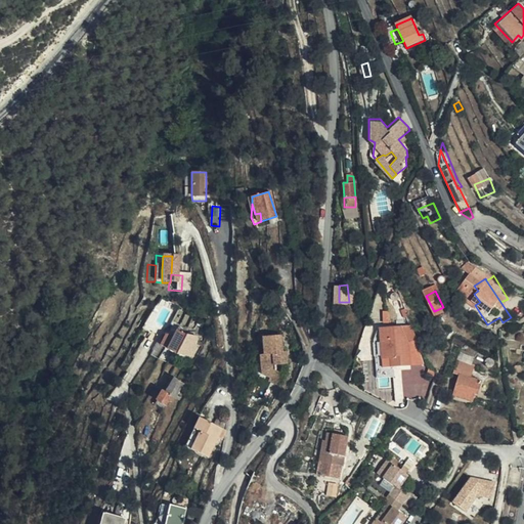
[(443,307),(434,311),(437,317),(446,313),(443,307)]
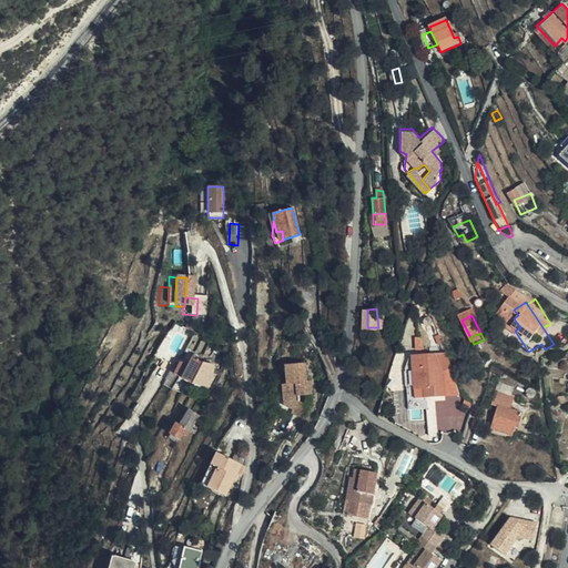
[(190,362),(181,378),(186,382),(192,384),(209,387),(213,364),(200,362),(192,357),(190,362)]
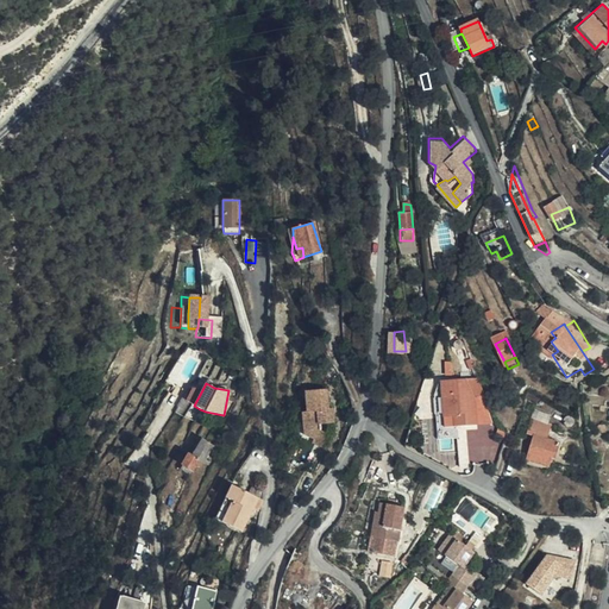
[(320,385),(300,389),(303,409),(299,410),(302,433),(314,438),(318,428),(325,431),(324,421),(331,420),(330,412),(325,412),(324,407),(320,385)]
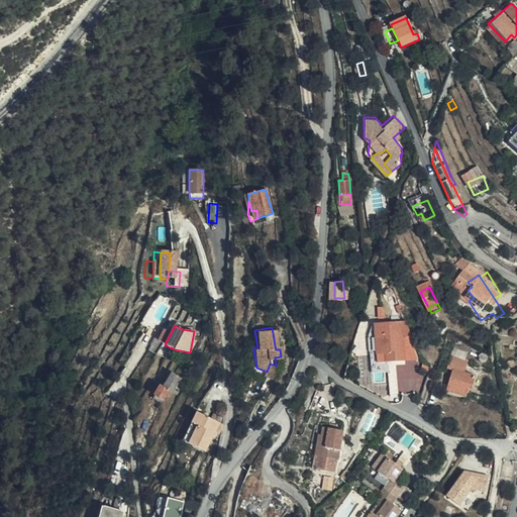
[(153,338),(165,344),(173,329),(164,329),(160,336),(156,334),(153,338)]
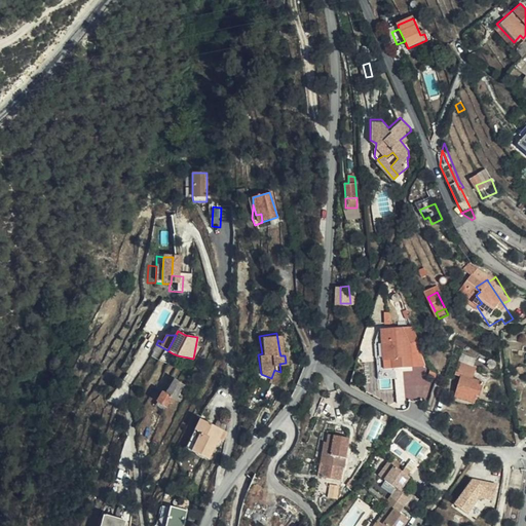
[(386,343),(388,361),(415,358),(412,340),(386,343)]
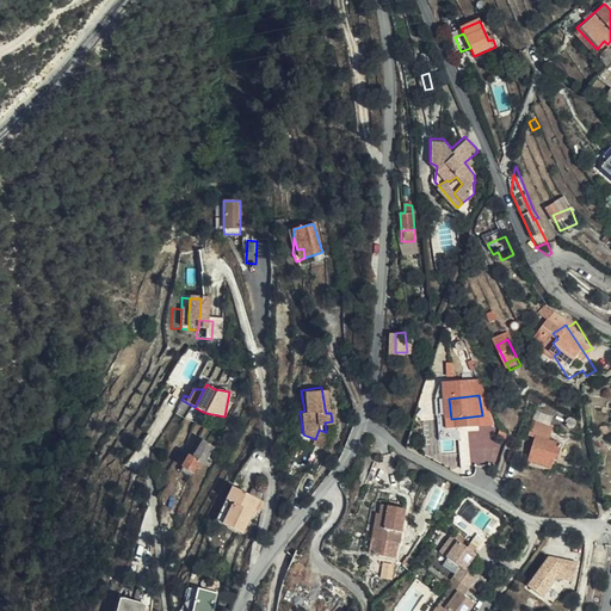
[(189,417),(195,407),(181,400),(177,411),(189,417)]
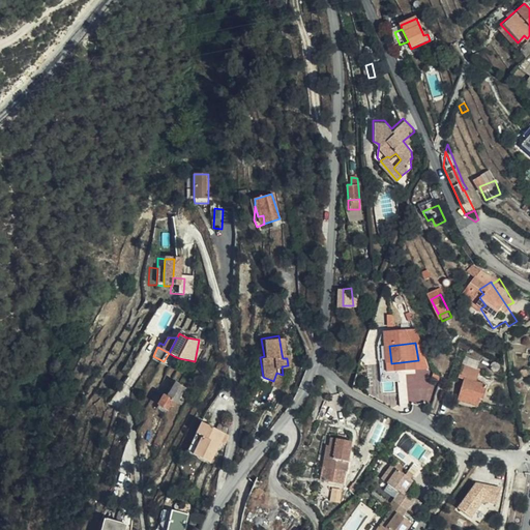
[(466,364),(465,375),(480,377),(481,367),(466,364)]
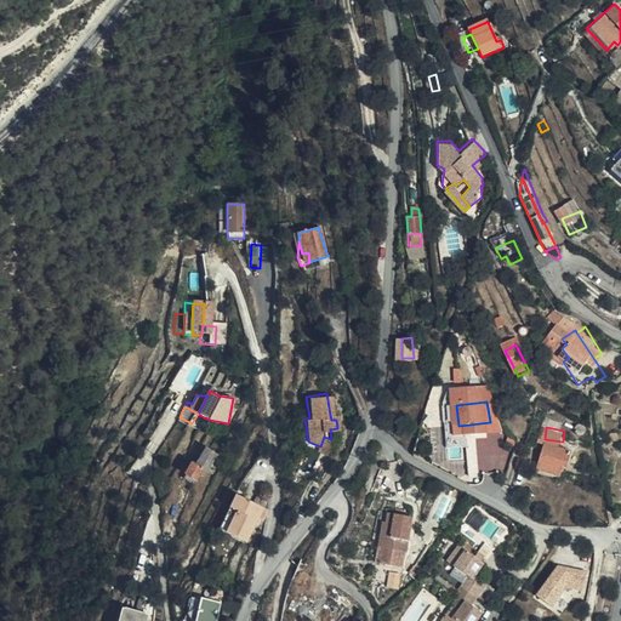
[(331,439),(324,437),(320,446),(318,451),(328,454),(334,440),(331,439)]
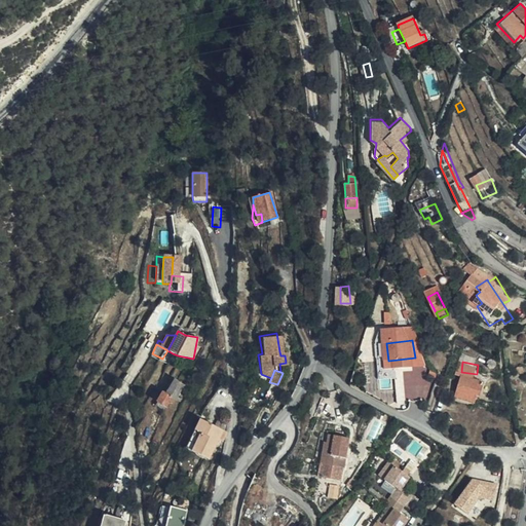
[(118,386),(123,389),(132,377),(126,374),(118,386)]
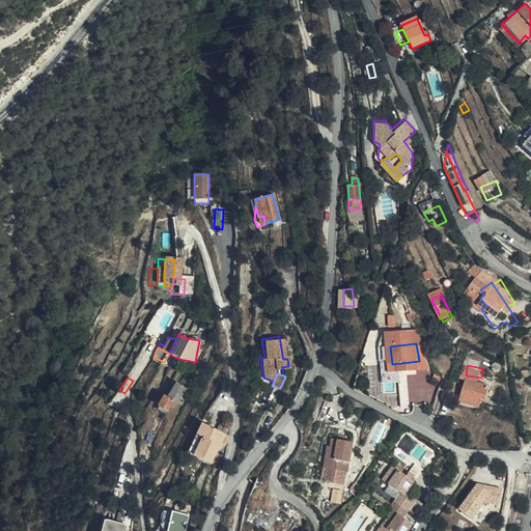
[(473,379),(472,386),(470,401),(490,403),(490,397),(493,397),(495,382),(473,379)]
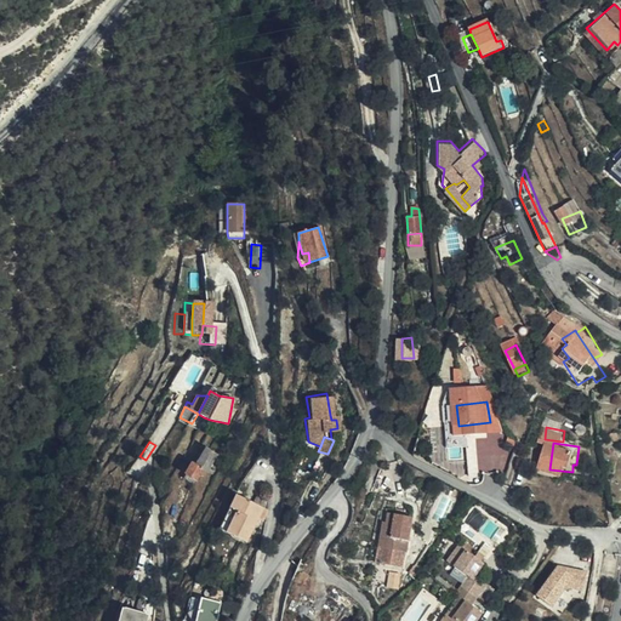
[(206,473),(212,465),(217,455),(205,448),(195,465),(192,462),(184,474),(197,482),(200,476),(204,478),(206,473)]
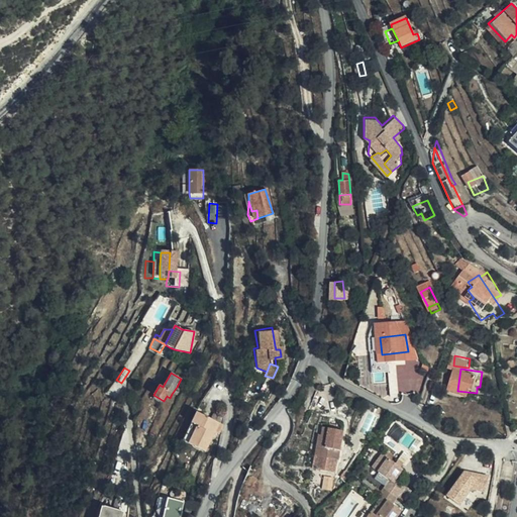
[(181,389),(177,387),(172,394),(177,396),(181,389)]
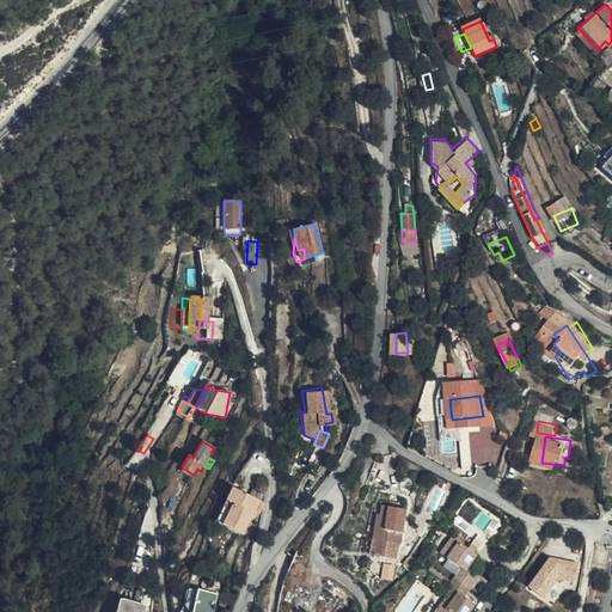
[(255,512),(261,501),(232,488),(215,521),(243,534),(255,512)]
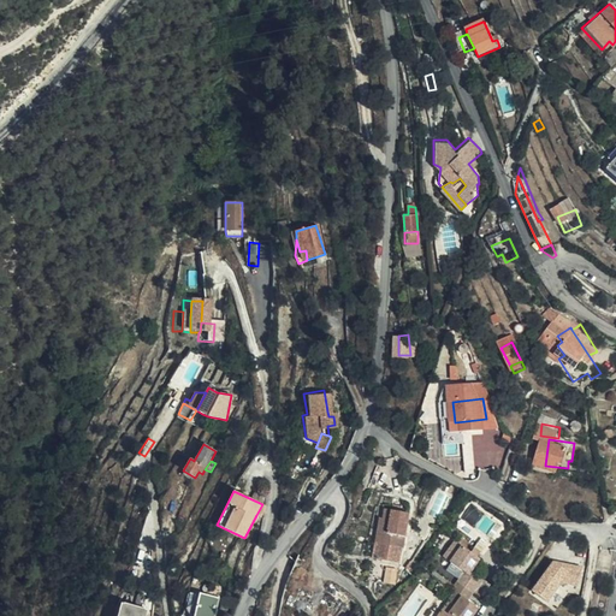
[(266,507),(262,504),(256,515),(261,517),(266,507)]
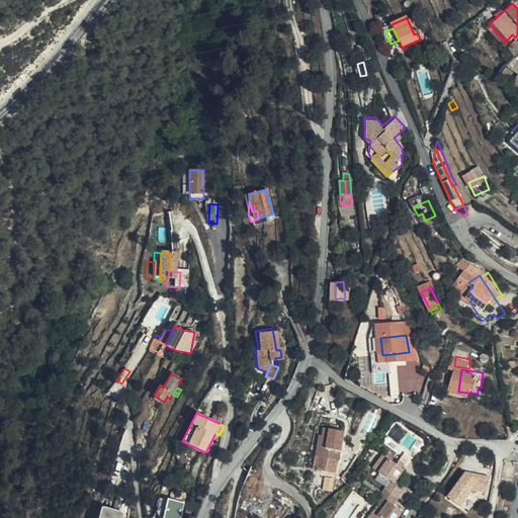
[(324,428),(322,437),(324,438),(320,457),(338,460),(339,460),(344,433),(324,428)]
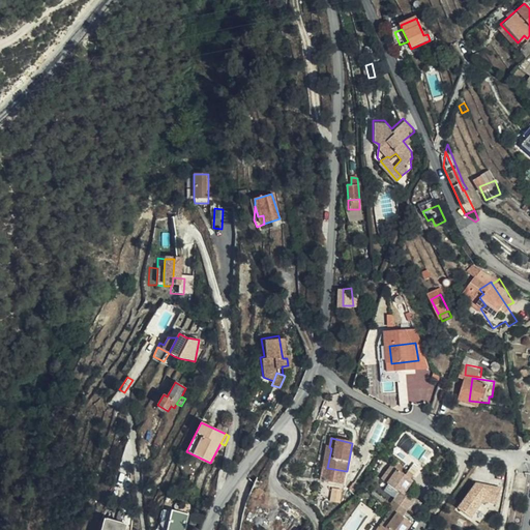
[(416,440),(409,450),(419,458),(427,448),(416,440)]
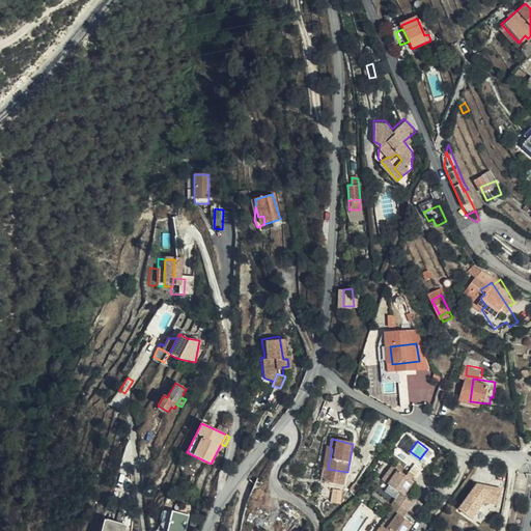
[(332,449),(330,448),(327,448),(323,468),(328,469),(332,449)]
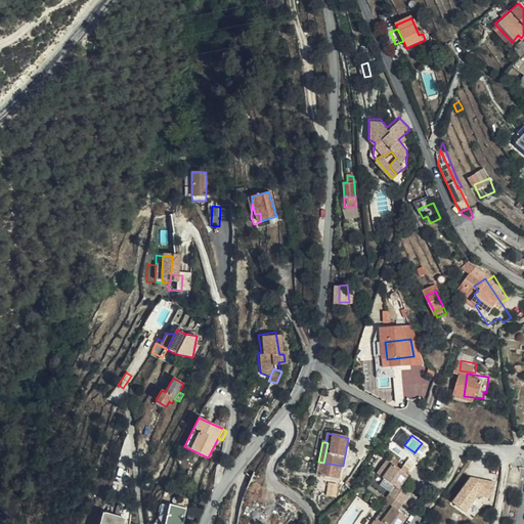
[(388,461),(395,466),(399,462),(391,455),(388,461)]
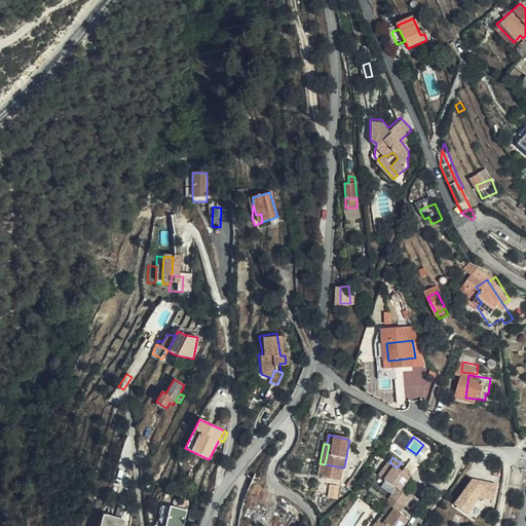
[(410,477),(408,475),(402,472),(397,467),(389,462),(388,461),(378,476),(396,488),(385,503),(387,505),(382,514),(387,518),(381,525),(404,525),(409,519),(401,513),(413,494),(404,487),(410,477)]
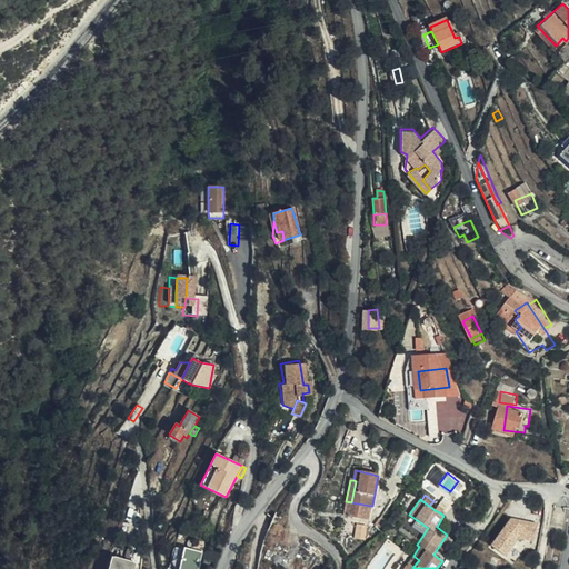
[(351,502),(346,501),(343,517),(368,521),(371,506),(351,502)]
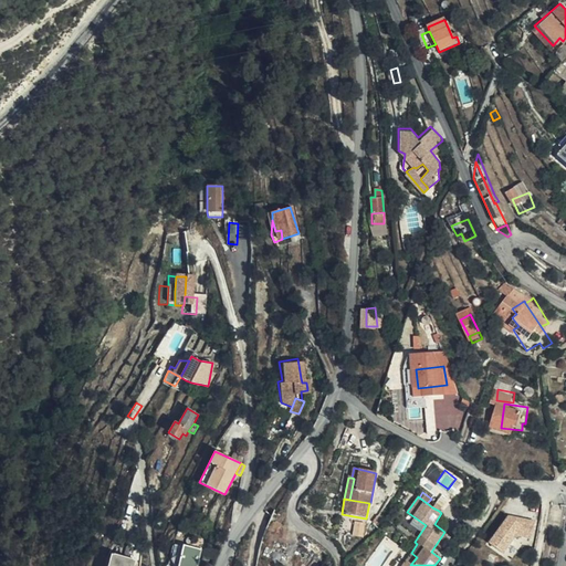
[(532,538),(536,520),(502,512),(493,551),(517,556),(522,536),(532,538)]
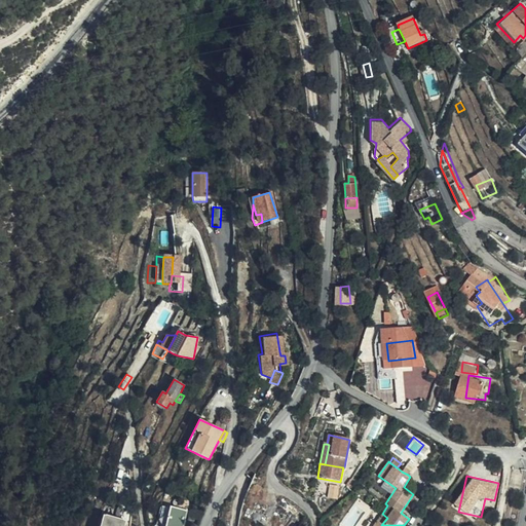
[(164,525),(170,506),(164,504),(159,524),(164,525)]
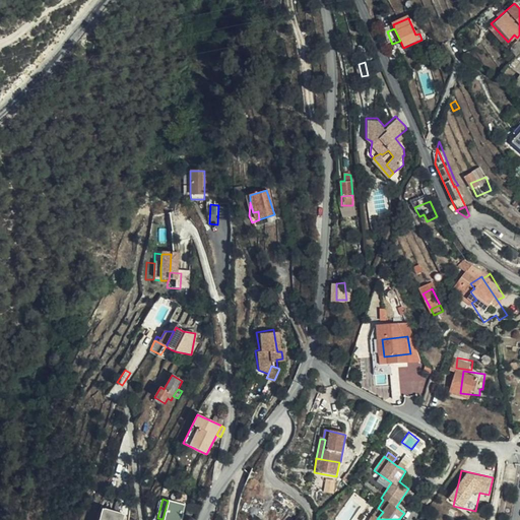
[(181,519),(185,505),(168,501),(163,519),(161,519),(181,519)]
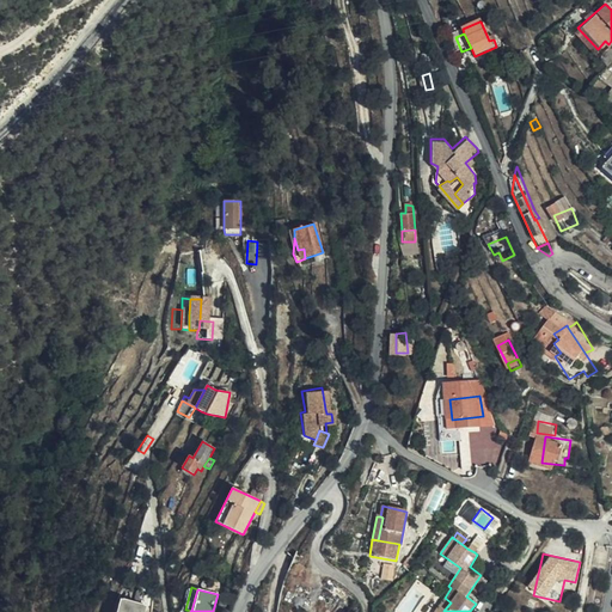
[(434,611),(444,611),(451,603),(445,598),(434,611)]
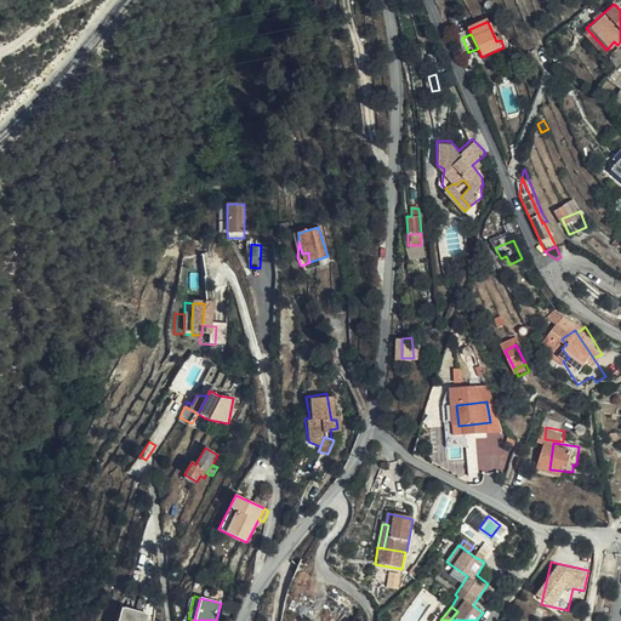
[(118,620),(146,620),(147,615),(121,608),(118,620)]
